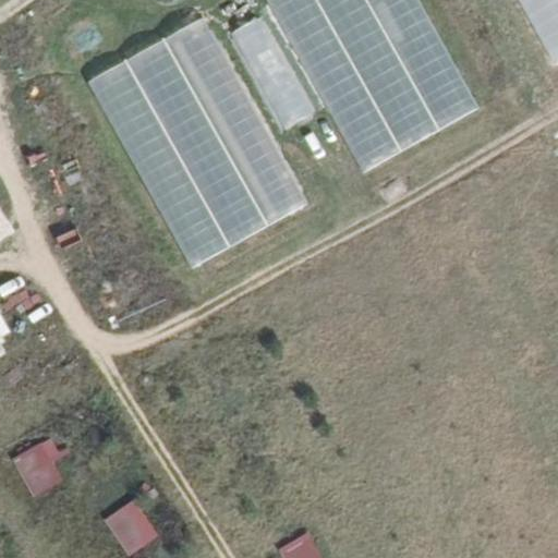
[(477,113),(420,0),(270,0),(359,172),(477,113)]
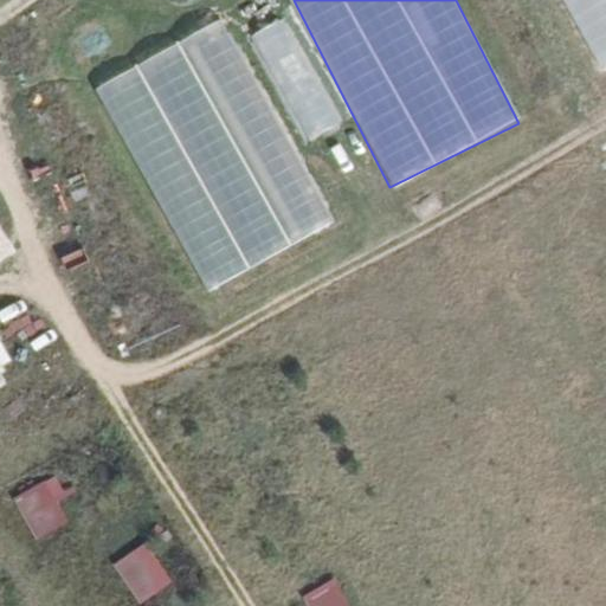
[(605,0),(479,0),(530,104),(605,68),(605,0)]
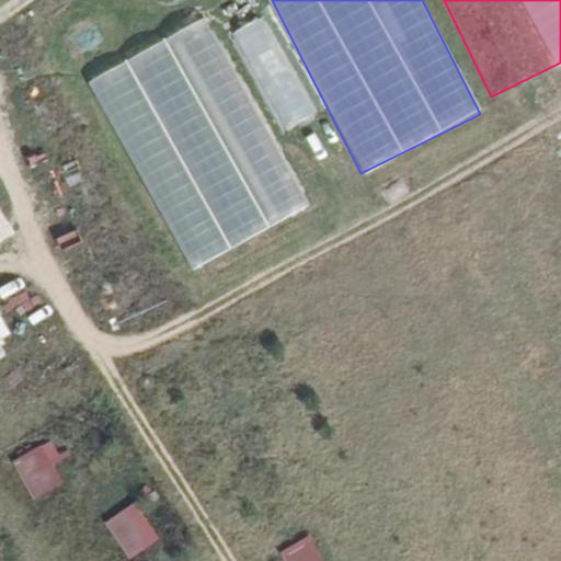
[(263,15),(231,33),(285,132),(317,114),(263,15)]
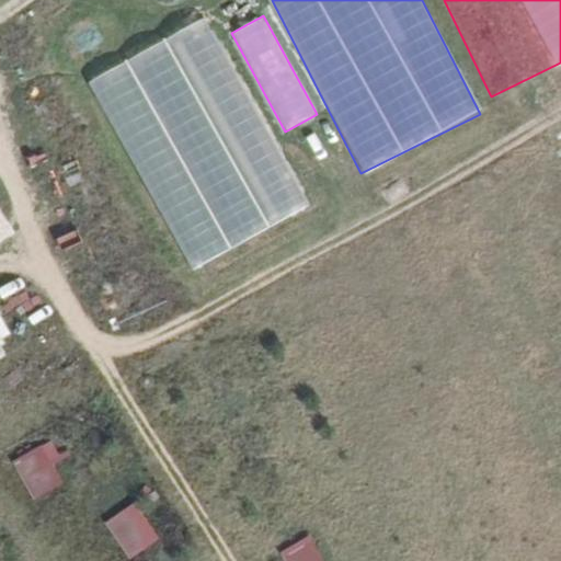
[(210,16),(90,78),(187,272),(309,210),(210,16)]
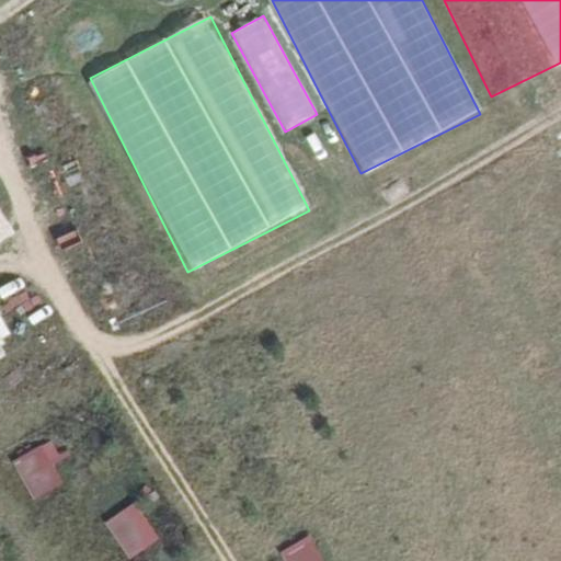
[(0,317),(0,341),(10,335),(0,317)]
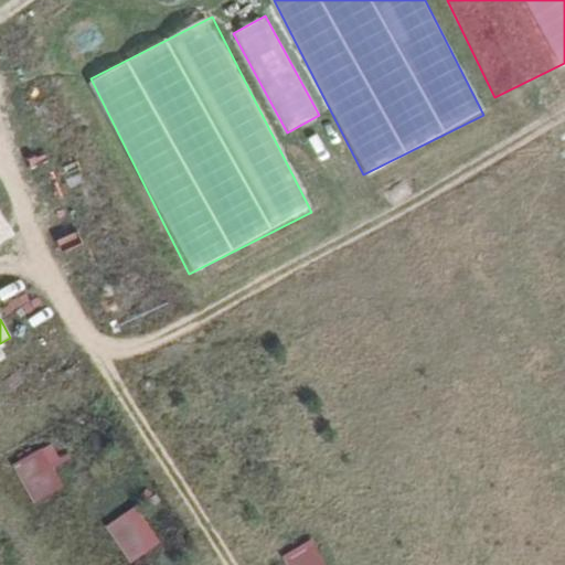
[(106,525),(131,564),(162,543),(137,504),(106,525)]
